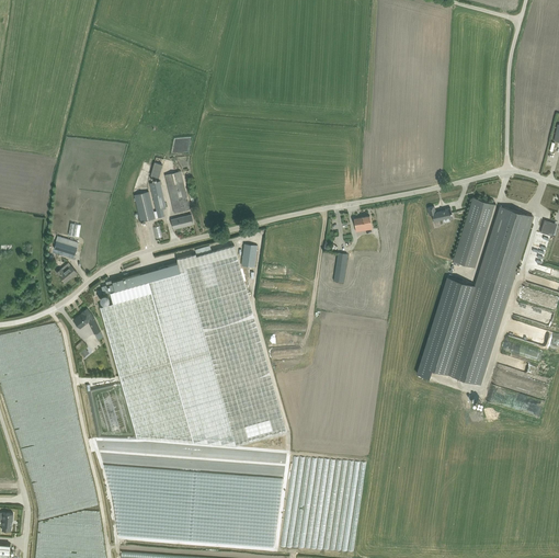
[(153,162),(150,178),(158,180),(162,166),(153,162)]
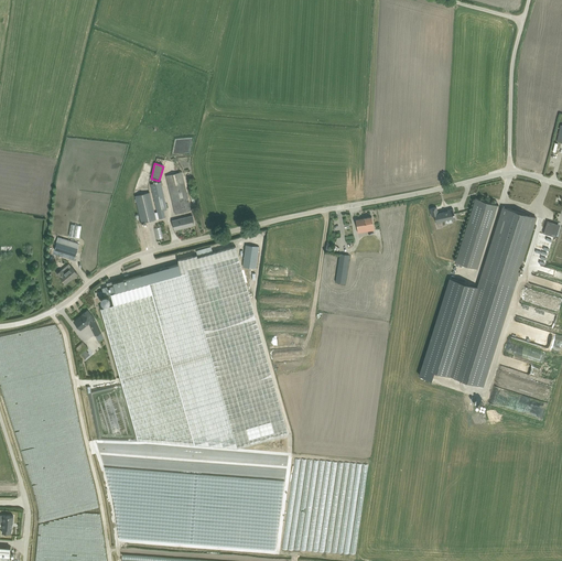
[(192,213),(184,174),(166,177),(175,217),(192,213)]
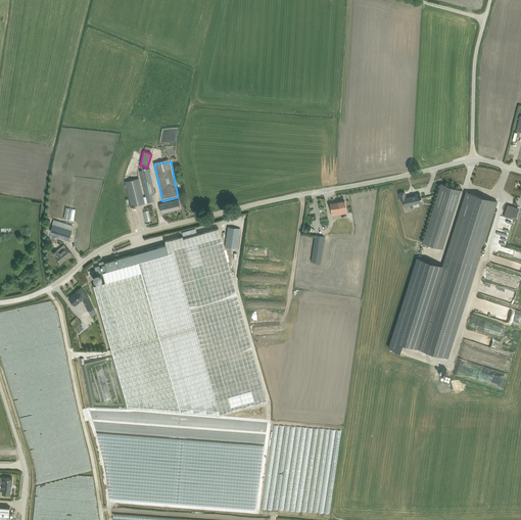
[(151,173),(143,175),(149,203),(154,202),(153,198),(156,197),(151,173)]
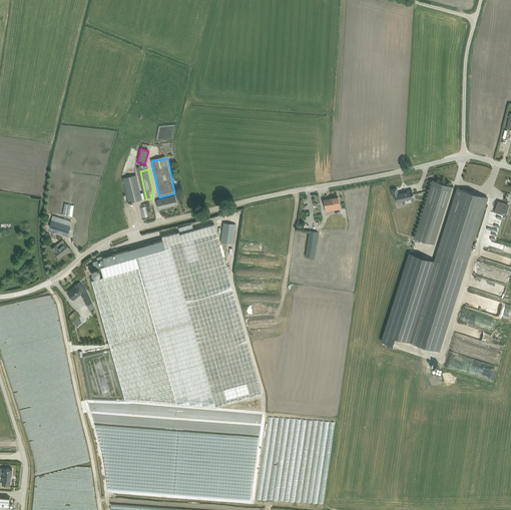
[(137,180),(125,183),(130,207),(142,204),(137,180)]
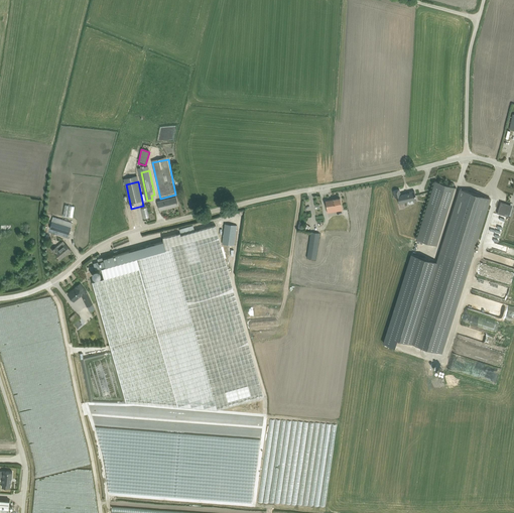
[(436,182),(418,241),(438,247),(441,236),(457,188),(436,182)]
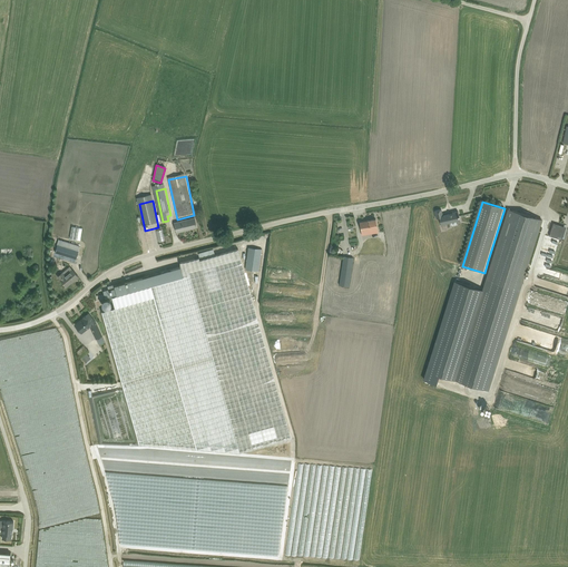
[(443,211),(437,213),(439,221),(441,220),(443,228),(448,227),(448,226),(453,225),(453,224),(458,223),(459,225),(462,224),(460,213),(454,214),(454,215),(451,216),(444,217),(443,211)]
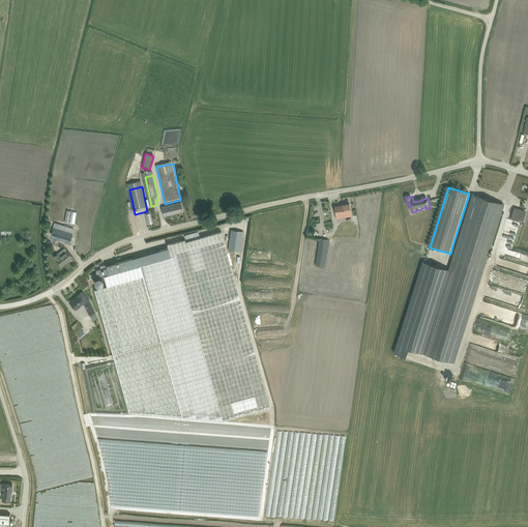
[(424,264),(396,355),(408,359),(411,349),(455,363),(504,206),(475,197),(451,272),(424,264)]
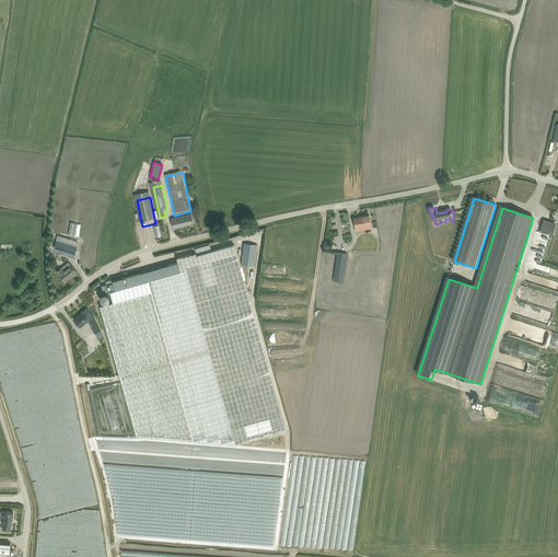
[(197,229),(194,216),(171,221),(174,234),(197,229)]
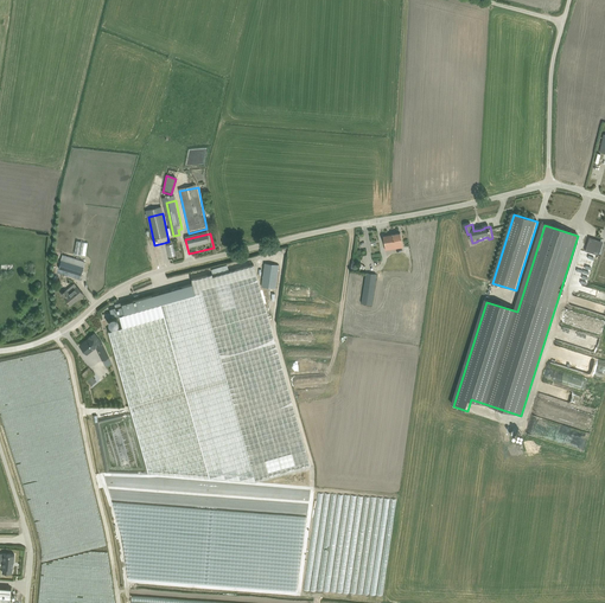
[(402,235),(386,238),(388,252),(405,250),(402,235)]
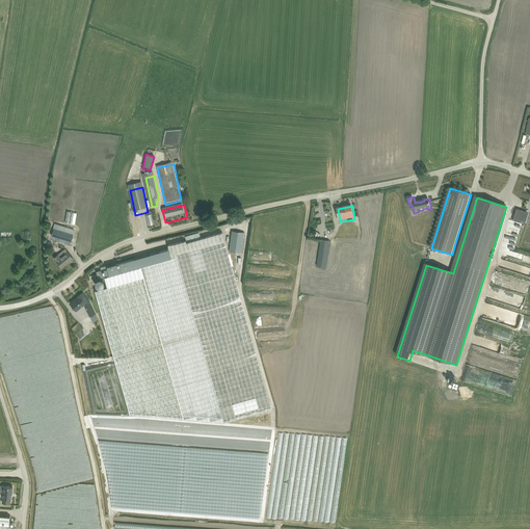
[(507,206),(495,246),(512,252),(525,211),(507,206)]
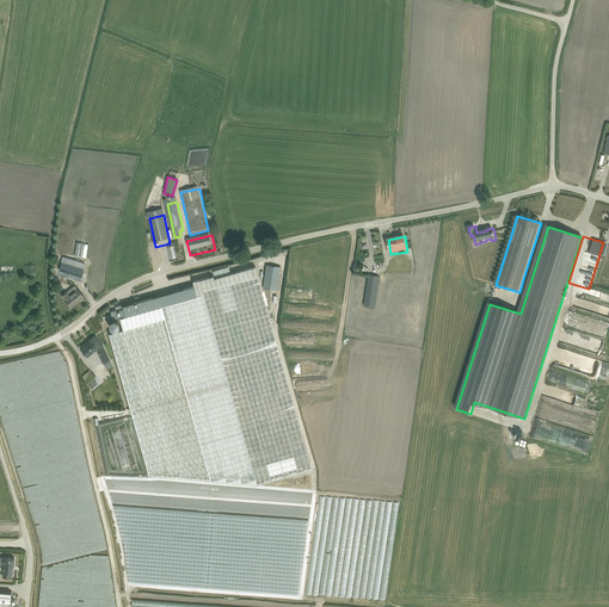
[(61,276),(85,282),(87,272),(81,270),(82,265),(74,262),(72,267),(63,265),(61,276)]
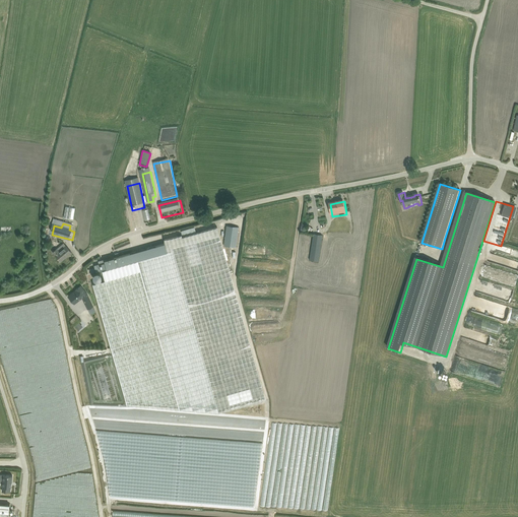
[(240,229),(229,228),(227,247),(238,248),(240,229)]
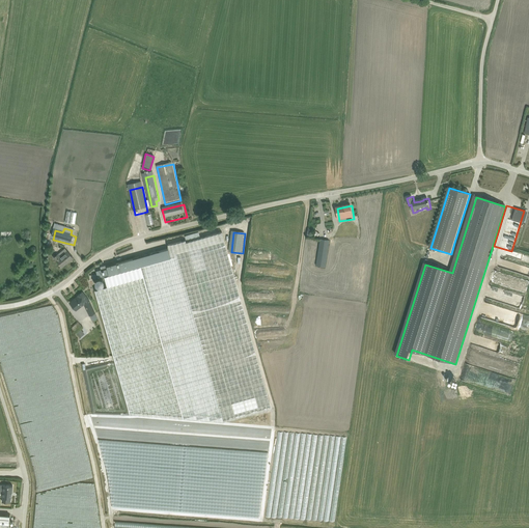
[(113,358),(163,344),(184,420),(226,422),(274,410),(224,233),(170,249),(171,252),(172,259),(102,279),(92,282),(102,317),(113,358)]
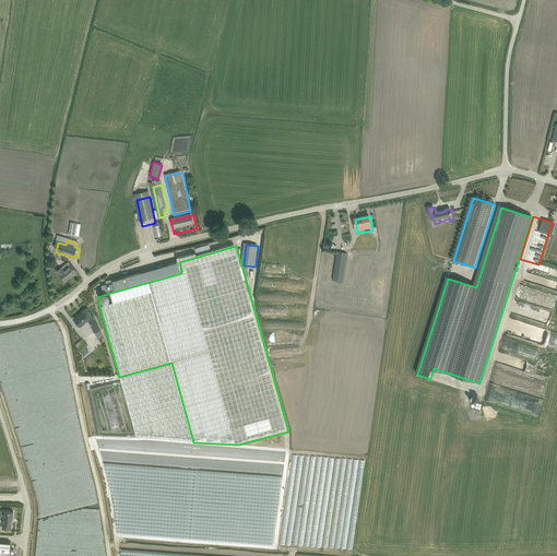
[(339,253),(334,282),(345,283),(350,255),(339,253)]
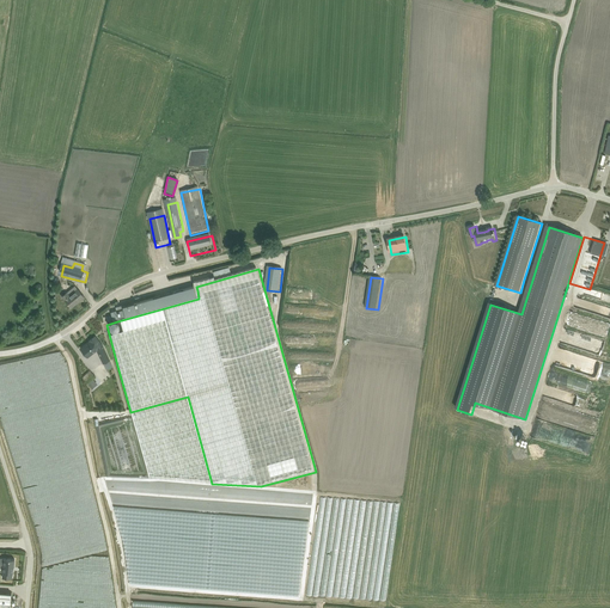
[(609,292),(592,287),(590,293),(609,300),(609,292)]
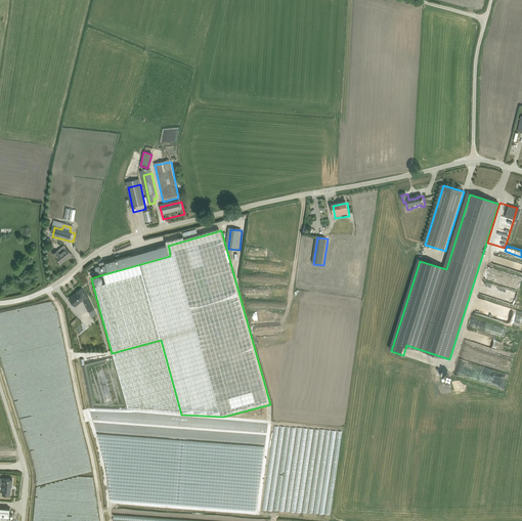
[(74,256),(68,248),(55,257),(62,266),(74,257),(74,256)]
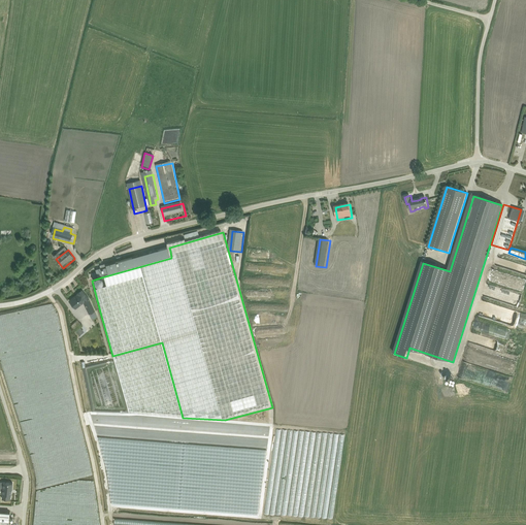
[(99,270),(101,277),(171,258),(170,251),(99,270)]
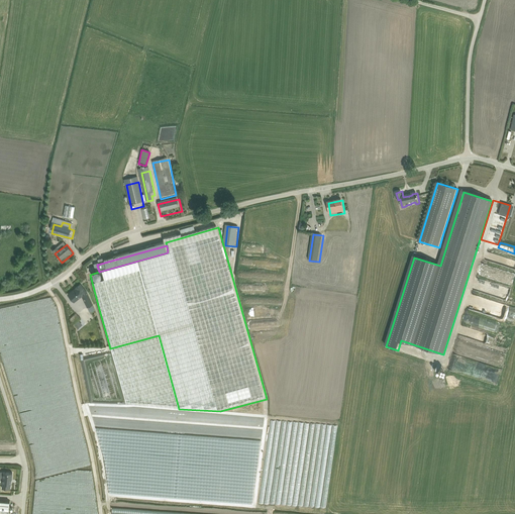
[(505,296),(507,290),(484,284),(482,290),(505,296)]
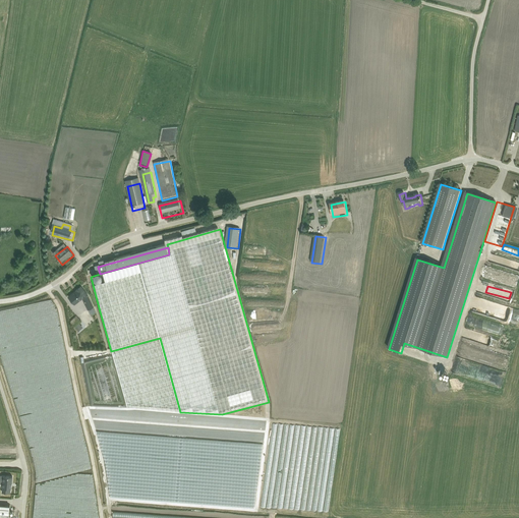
[(83,288),(69,297),(75,306),(83,300),(90,310),(96,306),(89,296),(83,288)]
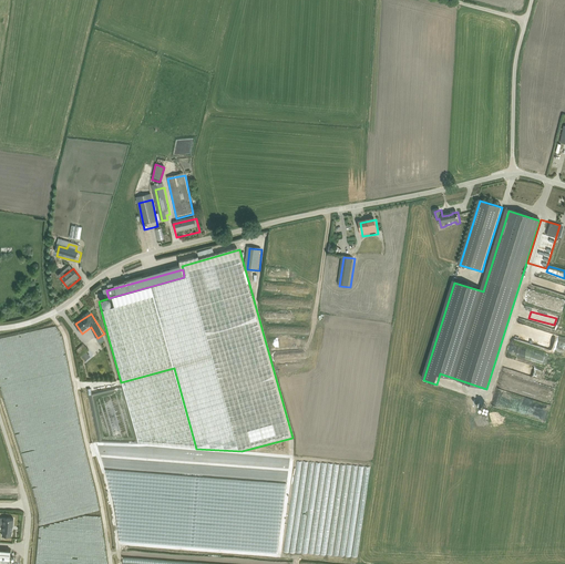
[(82,346),(76,351),(80,355),(86,350),(82,346)]
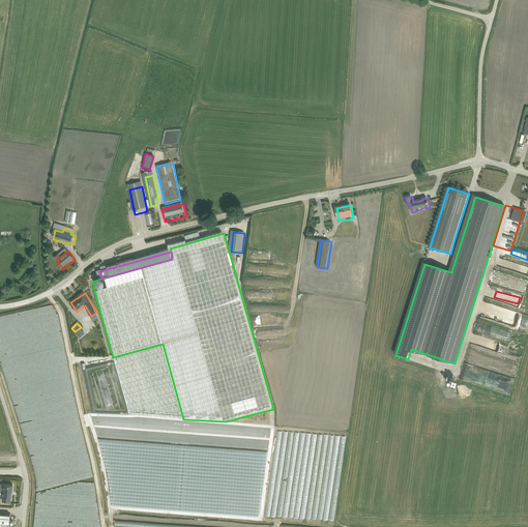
[(76,334),(80,339),(86,334),(81,329),(76,334)]
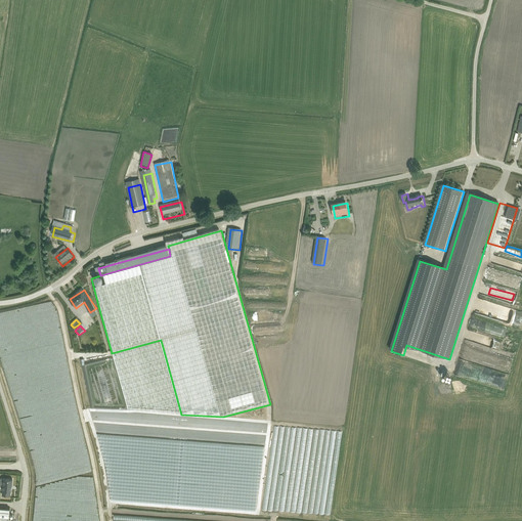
[(130,505),(334,516),(338,440),(334,451),(334,445),(327,445),(325,442),(312,447),(312,451),(306,448),(306,460),(284,484),(283,489),(279,481),(273,484),(273,487),(267,487),(268,486),(257,490),(257,492),(233,482),(234,481),(229,479),(230,467),(224,464),(193,462),(193,465),(196,464),(196,472),(178,472),(168,482),(132,467),(130,505)]
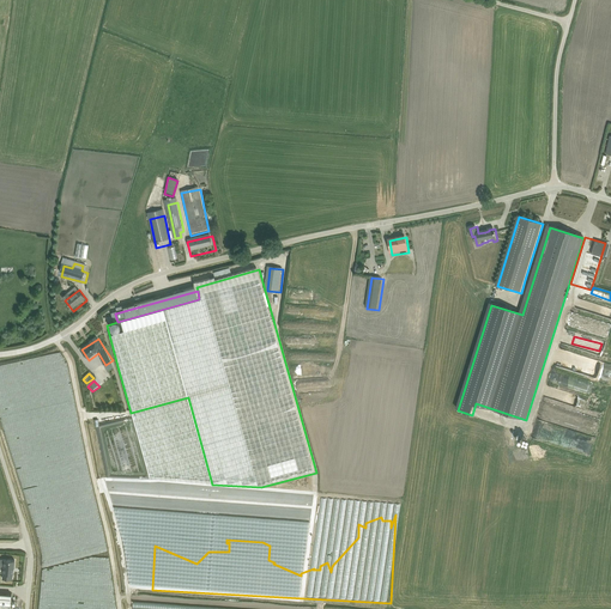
[(0,572),(1,573),(1,579),(14,580),(14,559),(0,556),(0,572)]
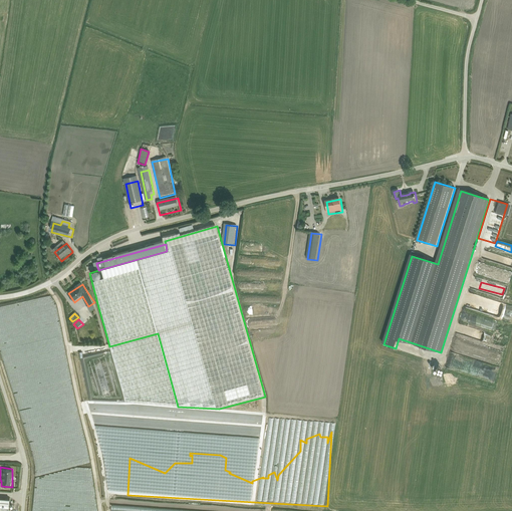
[(11,510),(12,500),(0,498),(0,510),(11,510)]
